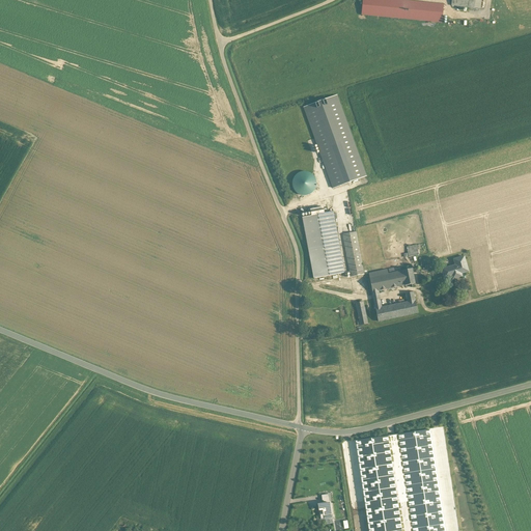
[(406,0),(362,0),(361,16),(442,22),(444,3),(406,0)]
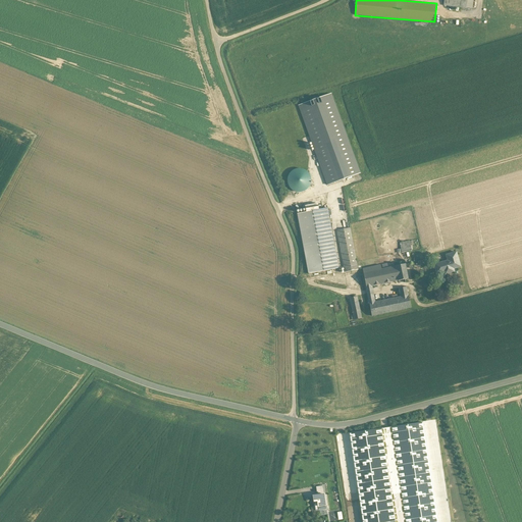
[(472,0),(444,0),(444,5),(472,8),(472,0)]
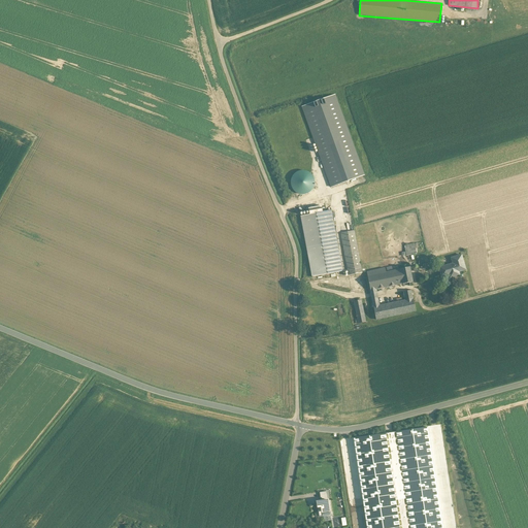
[(337,97),(304,108),(332,187),(365,175),(337,97)]
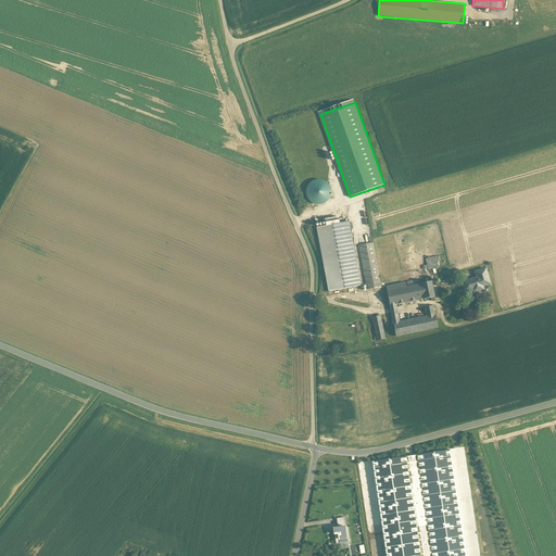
[(329,204),(330,181),(307,180),(306,203),(329,204)]
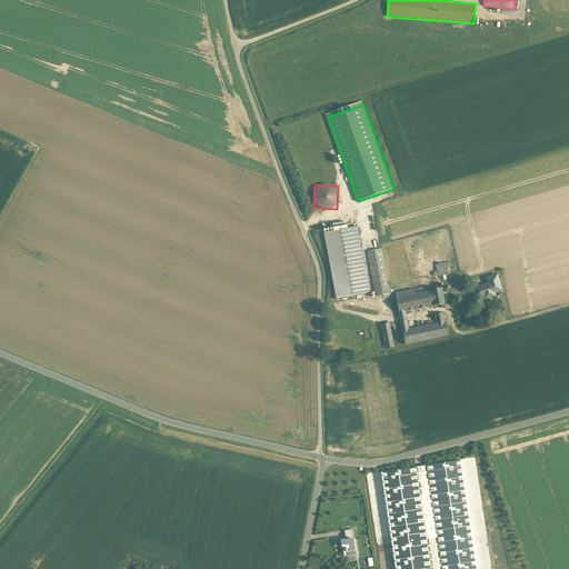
[(357,227),(325,233),(337,299),(369,292),(357,227)]
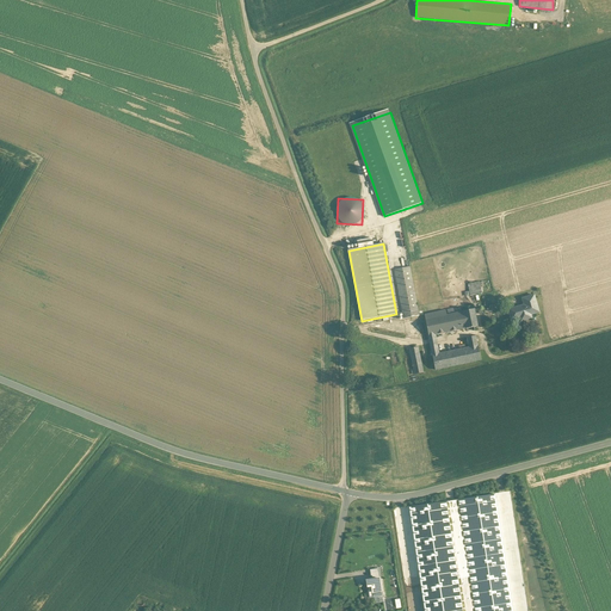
[(409,267),(394,270),(403,319),(419,316),(409,267)]
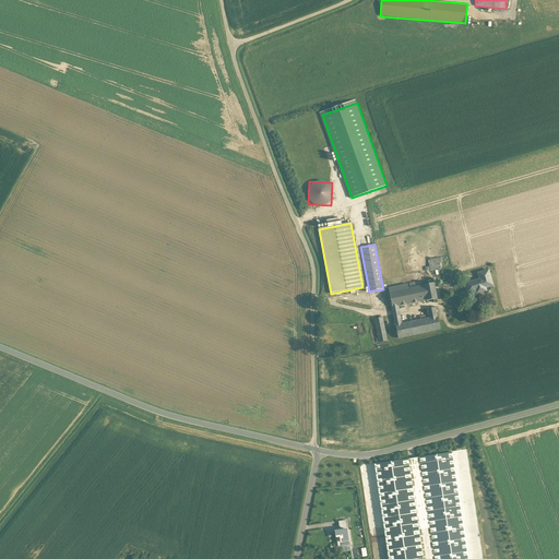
[(439,258),(428,260),(430,271),(441,269),(439,258)]
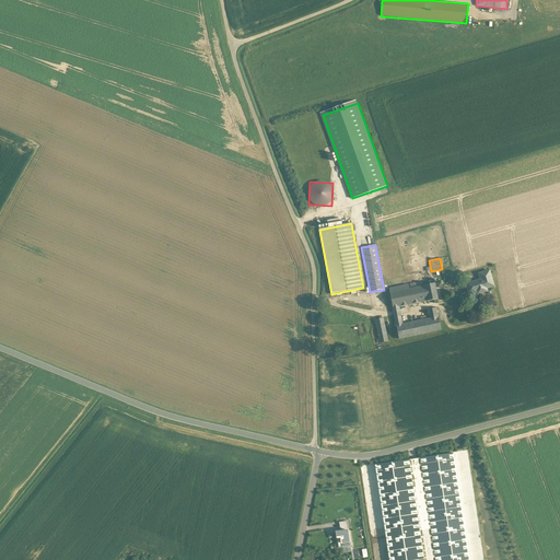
[(489,271),(479,273),(480,280),(467,283),(468,288),(467,288),(468,293),(469,293),(473,293),(473,291),(478,290),(479,294),(488,292),(486,288),(492,286),(491,280),(492,280),(489,271)]
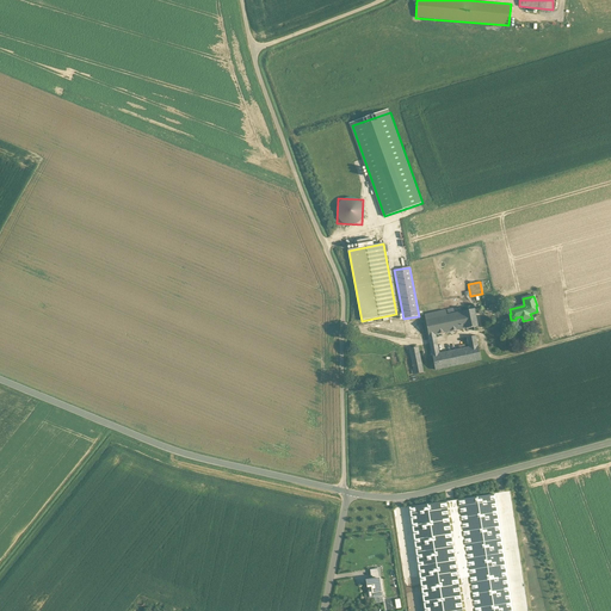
[(474,309),(463,312),(467,328),(477,326),(474,309)]
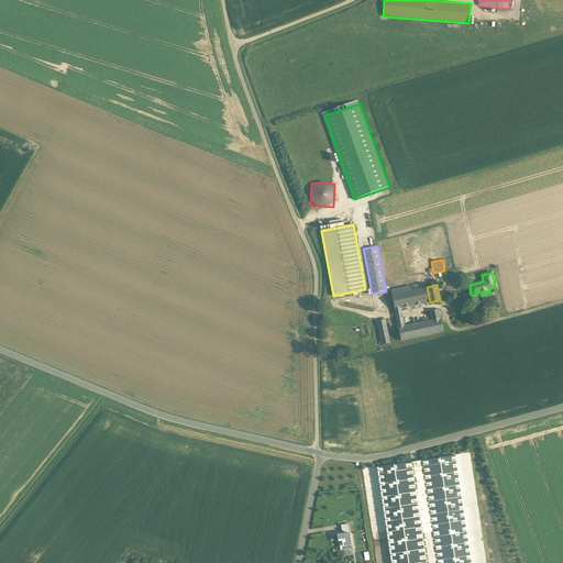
[(410,286),(392,290),(392,295),(395,310),(396,313),(401,312),(400,309),(430,302),(427,287),(411,290),(410,286)]
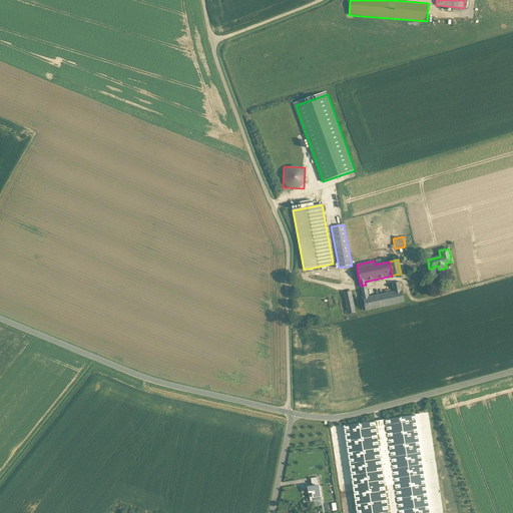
[(400,282),(392,284),(394,292),(401,290),(400,282)]
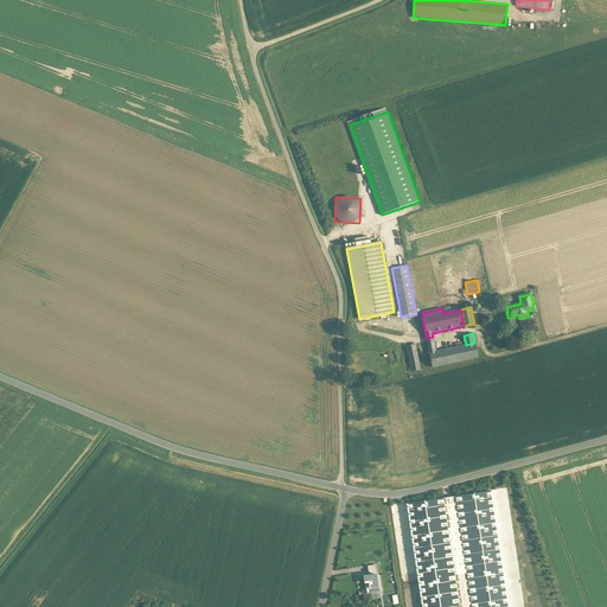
[(466,345),(429,353),(432,368),(478,358),(474,343),(466,345)]
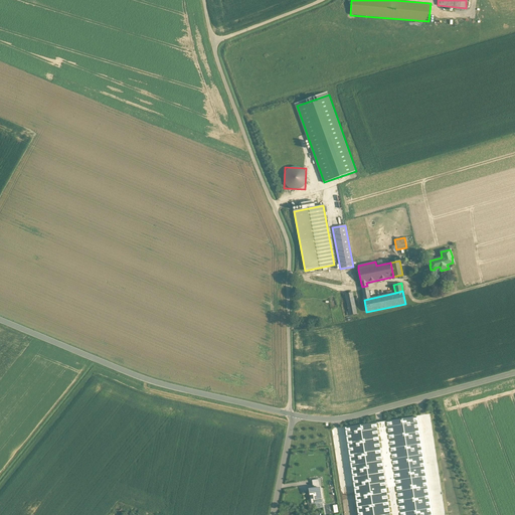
[(352,293),(344,294),(349,316),(357,314),(352,293)]
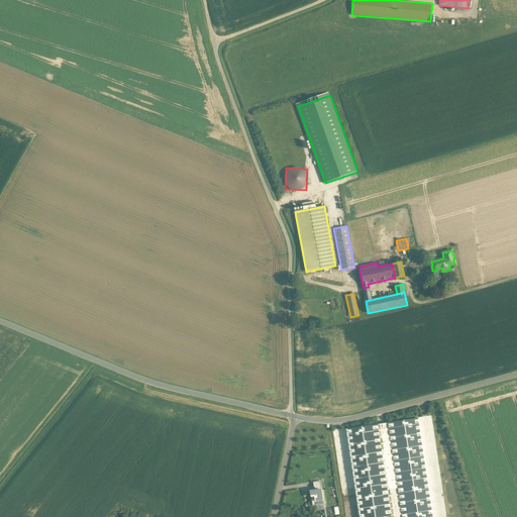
[(433,516),(428,484),(355,495),(358,516),(433,516)]
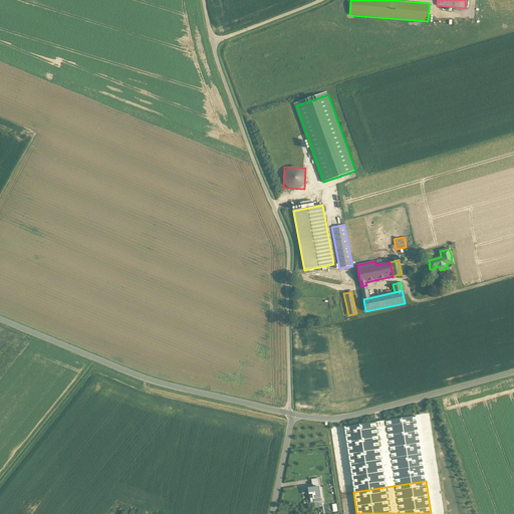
[(319,485),(315,486),(315,488),(308,489),(310,499),(313,498),(321,497),(319,485)]
